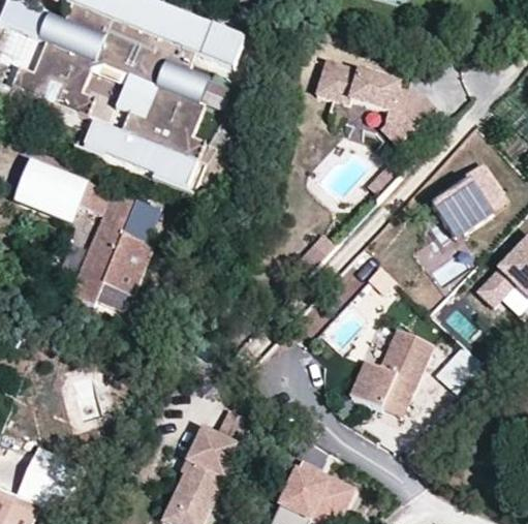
[(245,39),(145,0),(71,0),(64,20),(48,13),(37,38),(44,41),(32,73),(19,67),(10,87),(88,118),(95,98),(82,93),(94,62),(130,76),(118,108),(129,112),(121,131),(98,122),(86,153),(185,193),(205,143),(191,136),(205,104),(198,102),(209,78),(188,69),(194,55),(233,70),(245,39)]
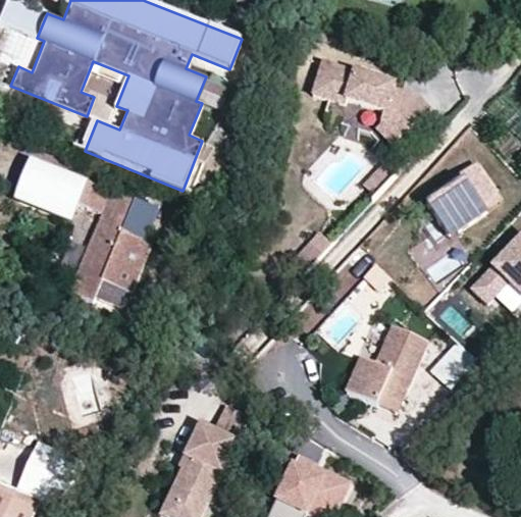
[(15,29),(37,35),(44,10),(22,4),(15,29)]
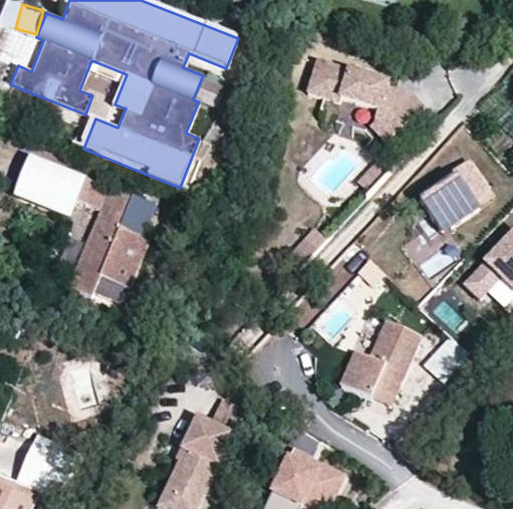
[(388,82),(378,80),(380,74),(317,57),(308,90),(340,99),(341,95),(379,105),(376,117),(393,135),(425,103),(411,88),(388,82)]
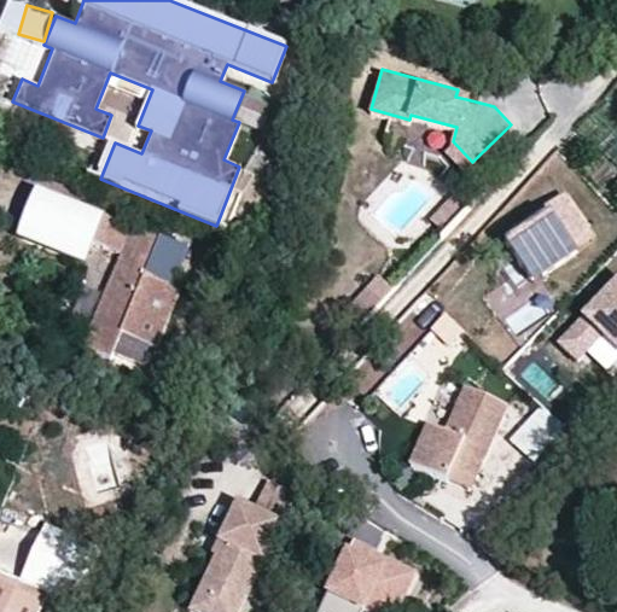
[(469,92),(458,89),(455,97),(466,99),(469,92)]
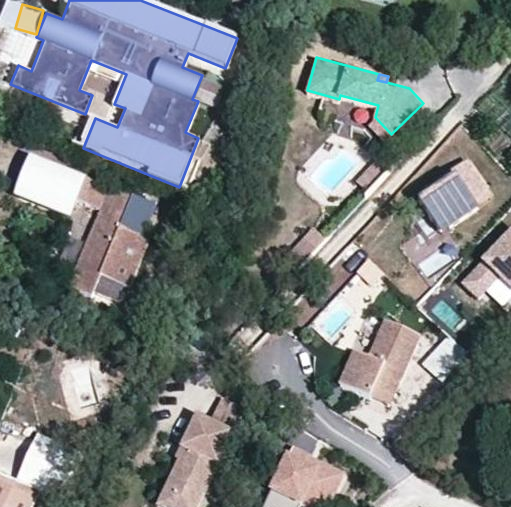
[(391,134),(375,117),(369,122),(385,139),(391,134)]
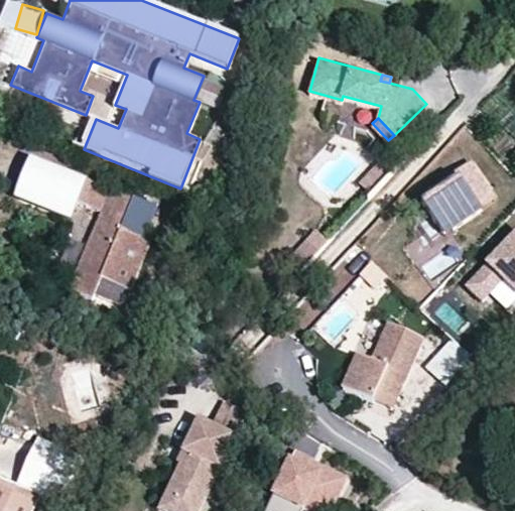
[(141,232),(152,203),(27,154),(12,193),(65,214),(71,197),(100,208),(69,286),(91,295),(98,274),(127,285),(147,235),(141,232)]
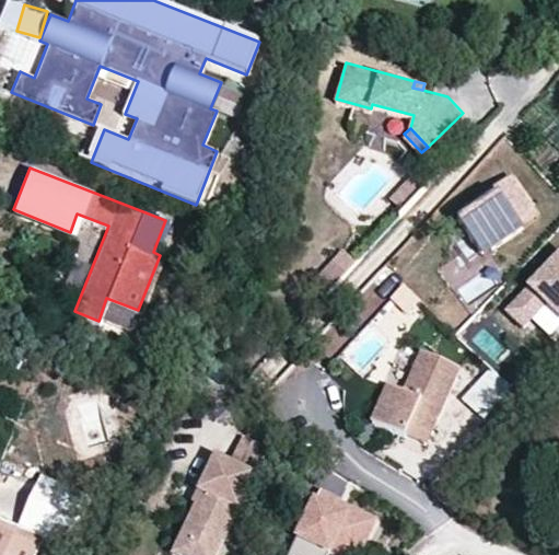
[(411,198),(429,180),(418,169),(392,195),(399,203),(407,195),(411,198)]
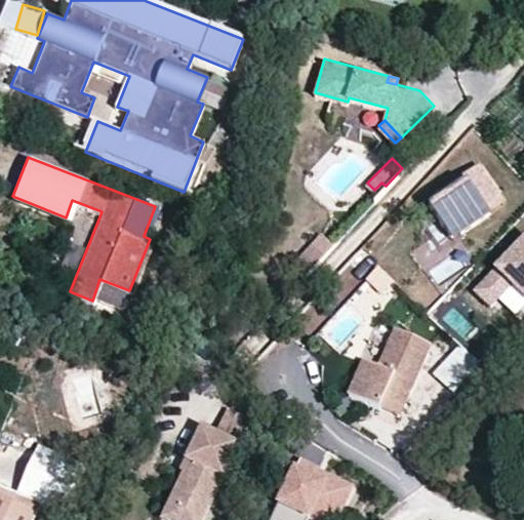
[(494,187),(476,161),(459,172),(465,180),(454,187),(429,205),(440,221),(449,214),(460,230),(490,209),(481,196),(494,187)]
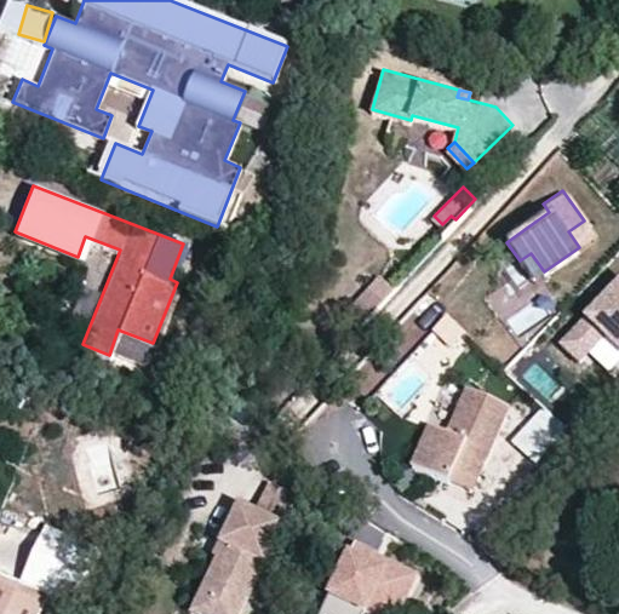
[(537,221),(549,212),(543,204),(531,213),(537,221)]
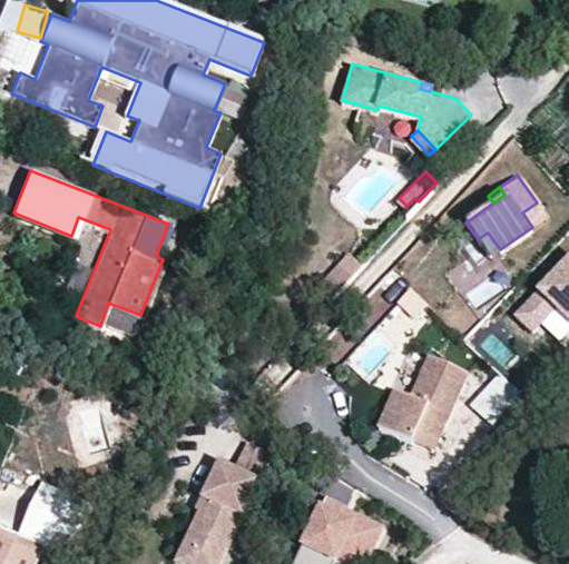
[(547,216),(537,203),(522,213),(532,227),(547,216)]
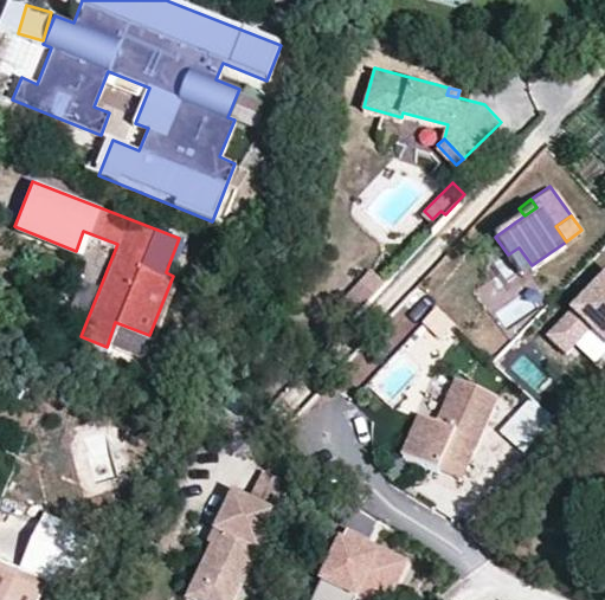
[(521,273),(532,265),(519,247),(509,255),(521,273)]
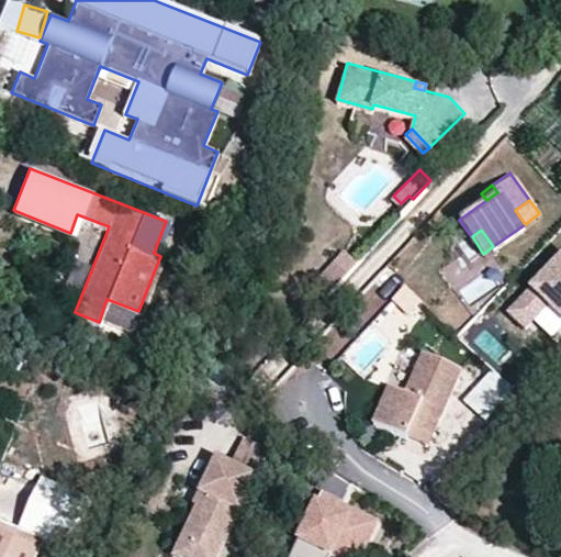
[(336,285),(360,259),(345,245),(322,271),(336,285)]
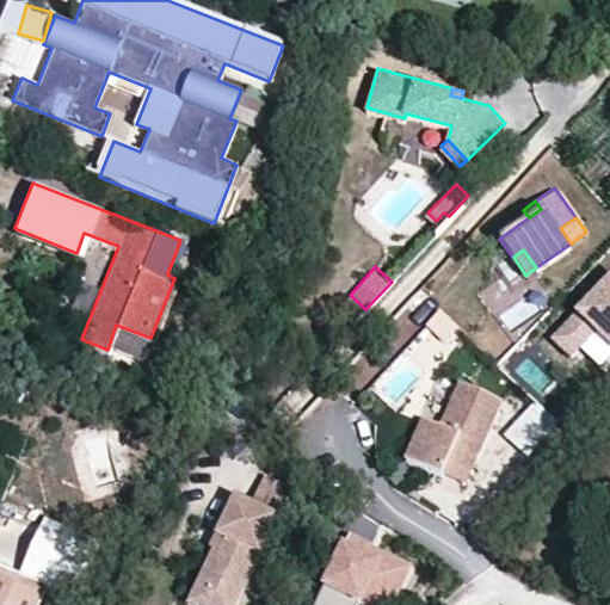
[(609,275),(553,335),(570,351),(593,326),(609,341),(609,275)]
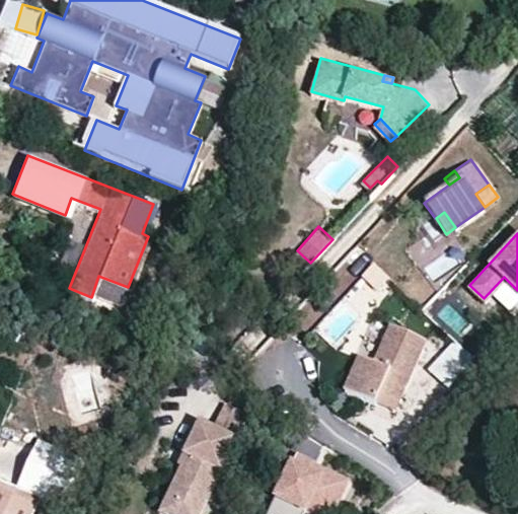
[(378,285),(388,275),(372,260),(363,270),(378,285)]
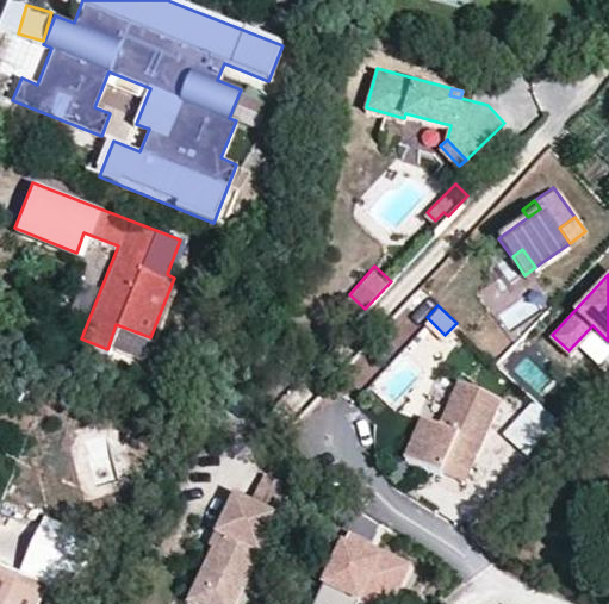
[(498,396),(458,378),(439,422),(422,415),(403,454),(439,468),(445,458),(467,467),(498,396)]
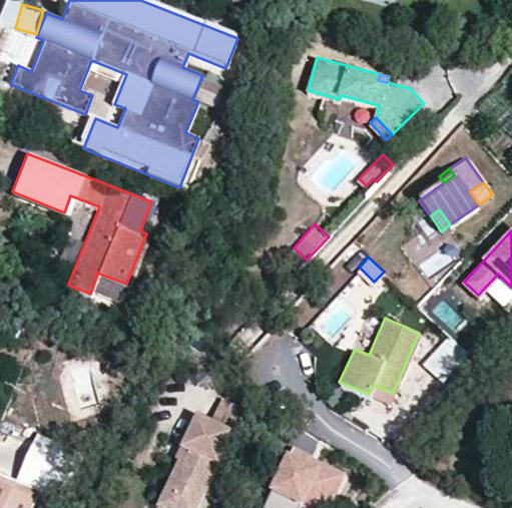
[(94,368),(103,366),(100,352),(91,355),(94,368)]
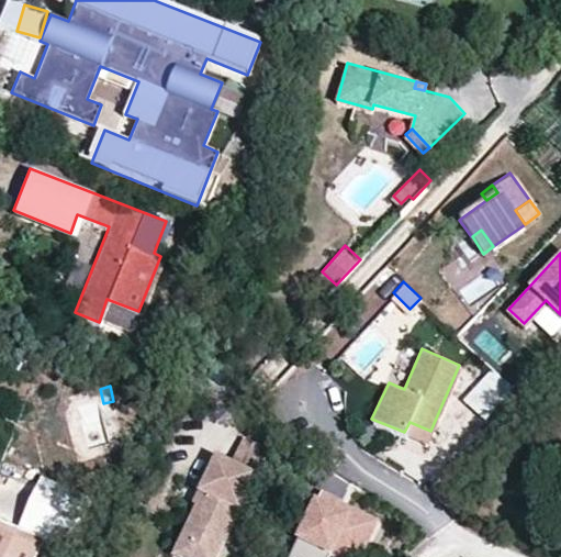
[(426,441),(430,431),(410,422),(404,432),(426,441)]
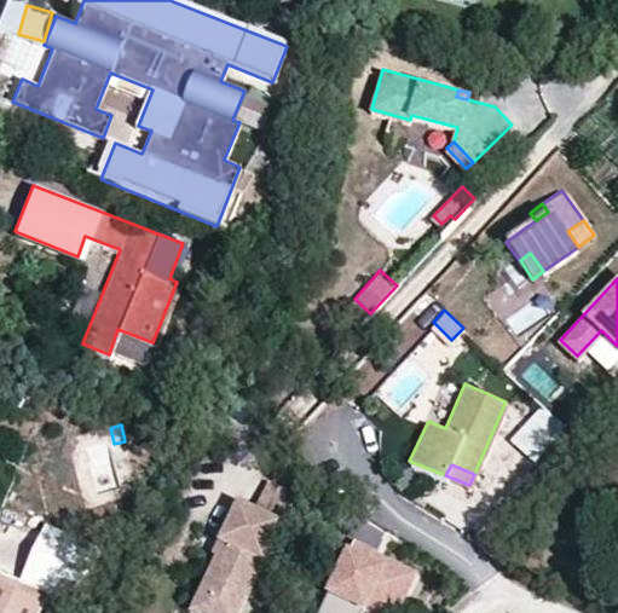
[(255,505),(283,518),(293,503),(284,485),(269,476),(255,505)]
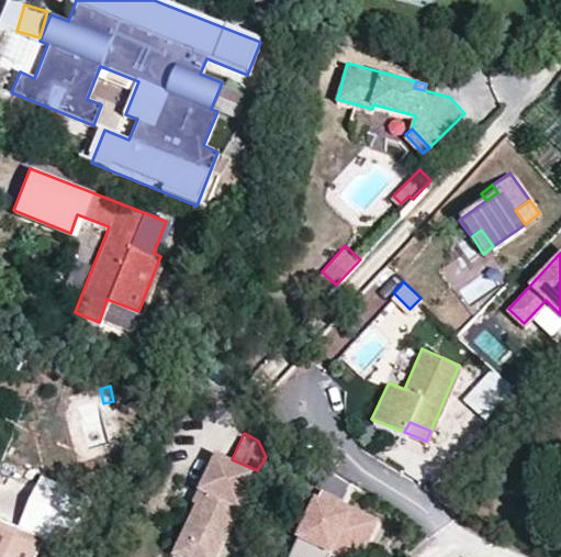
[(232,459),(217,453),(201,488),(210,492),(205,503),(199,500),(198,502),(182,537),(220,554),(257,470),(232,459)]
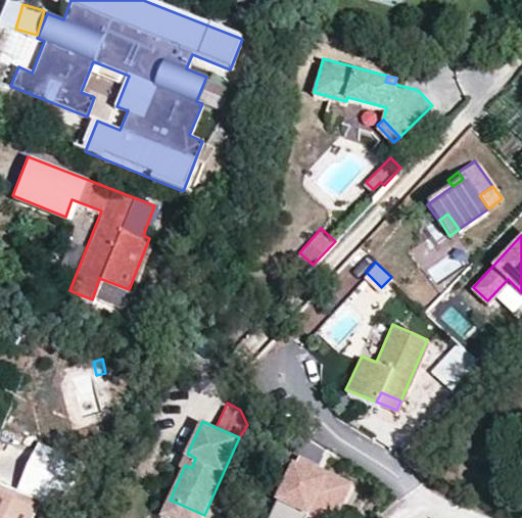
[(195,458),(187,454),(182,466),(184,467),(185,465),(191,468),(195,458)]
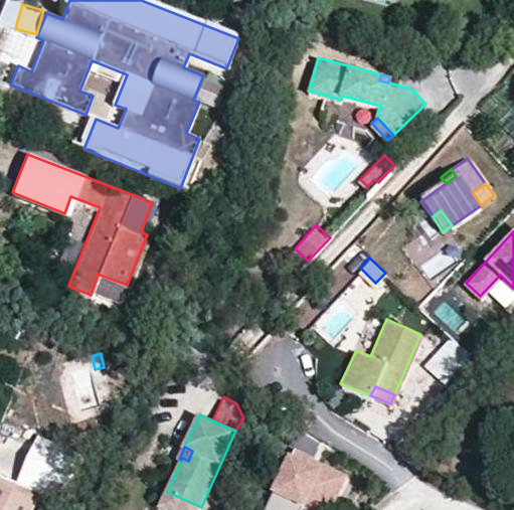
[(311,458),(293,450),(264,509),(300,509),(302,506),(309,509),(328,509),(344,475),(321,464),(317,472),(307,467),(310,459),(311,458)]
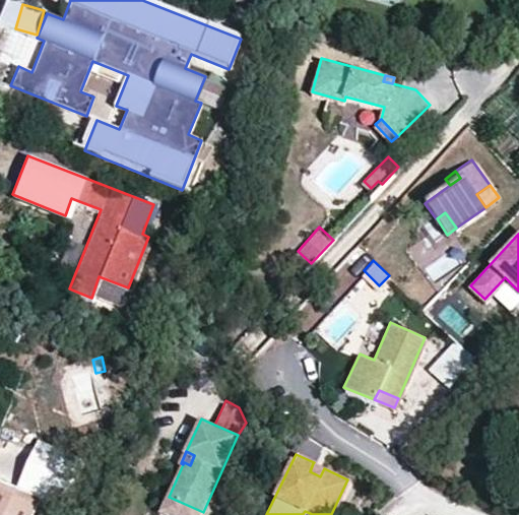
[(320,476),(324,468),(313,463),(310,471),(320,476)]
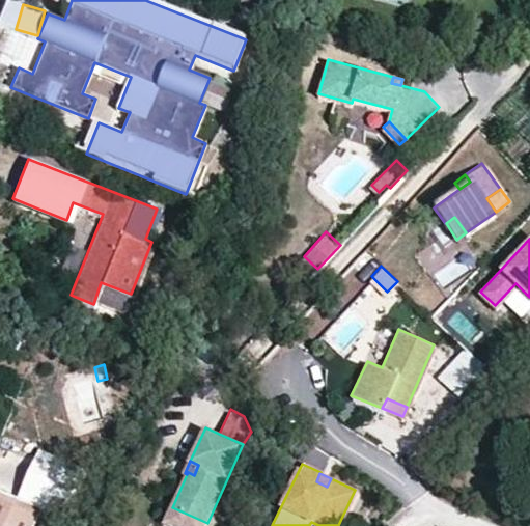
[(22,479),(16,495),(47,507),(53,492),(22,479)]
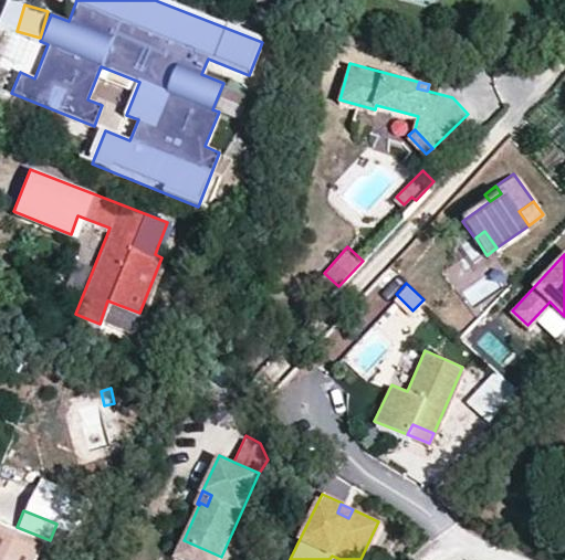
[(0,559),(75,559),(80,553),(50,540),(17,527),(0,519),(0,559)]
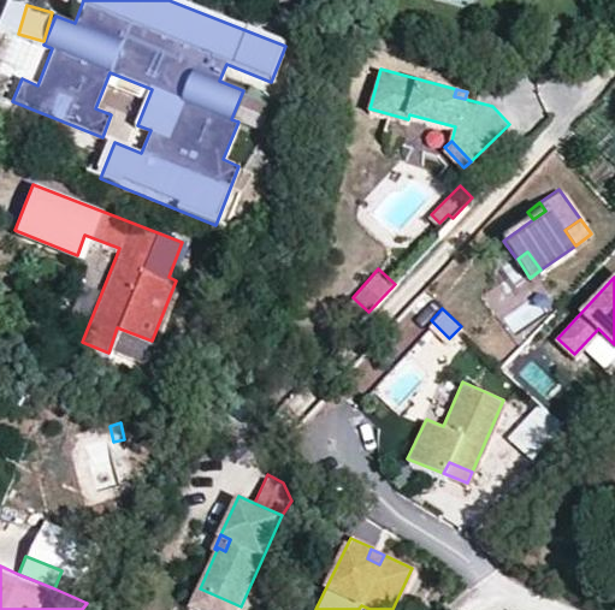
[(238,609),(241,606),(200,588),(193,605),(203,609),(238,609)]
